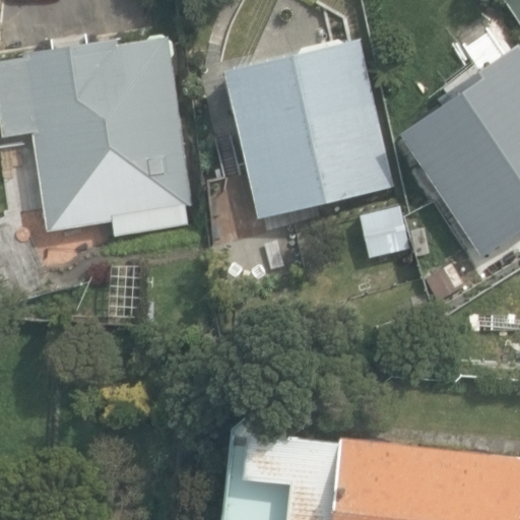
[(14,0),(17,28),(92,23),(90,0),(14,0)]
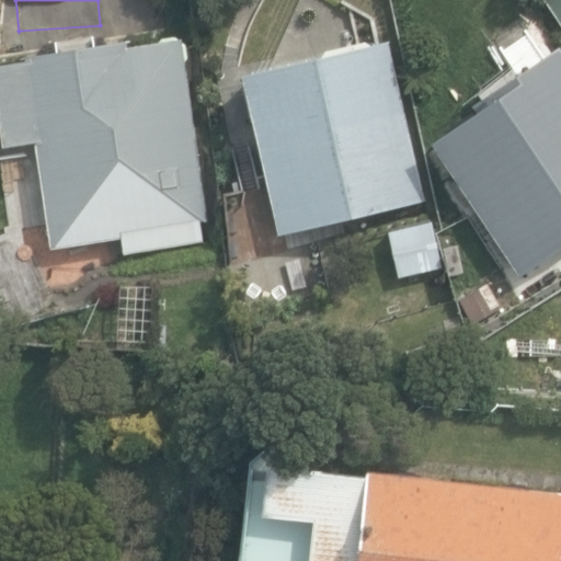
[(560,0),(550,0),(560,16),(560,0)]
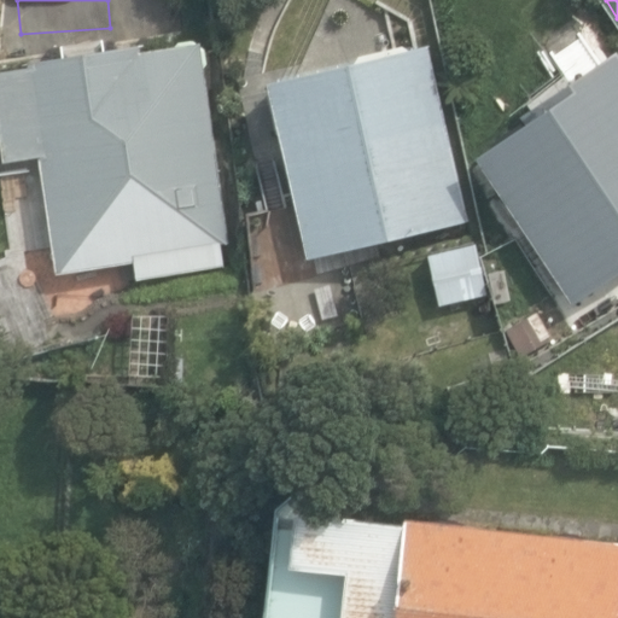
[(192,40),(0,73),(0,152),(3,164),(24,162),(27,184),(41,181),(54,273),(132,262),(135,285),(223,272),(221,251),(229,250),(202,46),(192,40)]
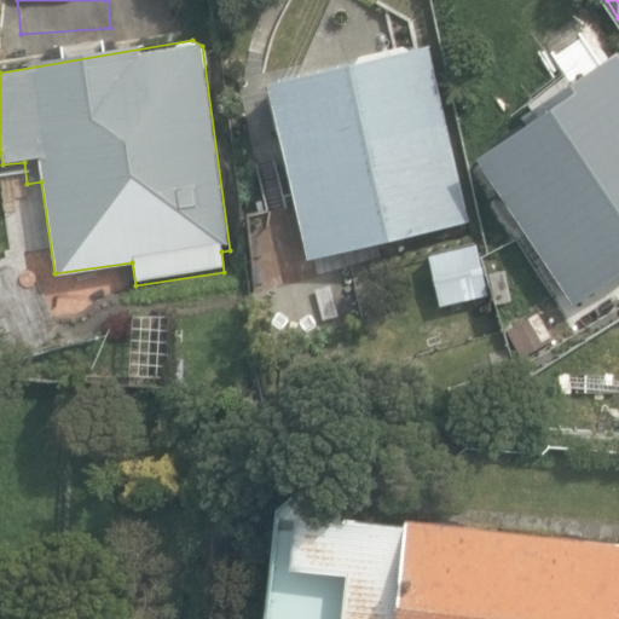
[(271,82),(312,258),(469,220),(429,46),(271,82)]
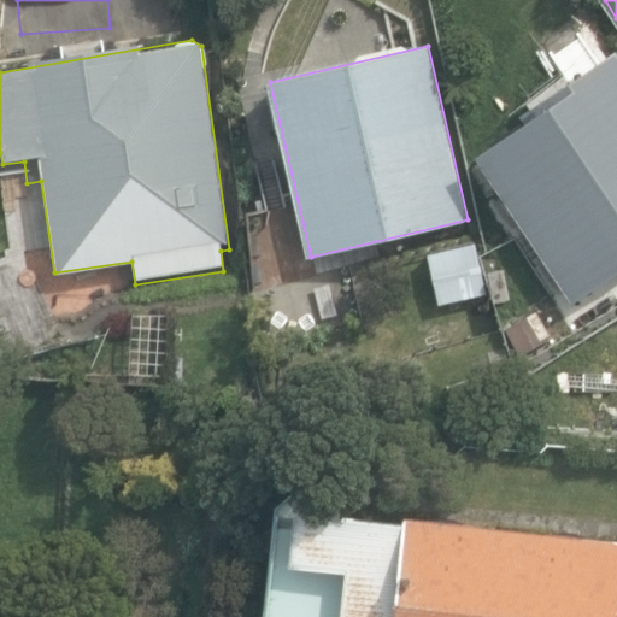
[(616,271),(616,57),(615,53),(544,101),(547,107),(476,154),(574,301),(616,271)]
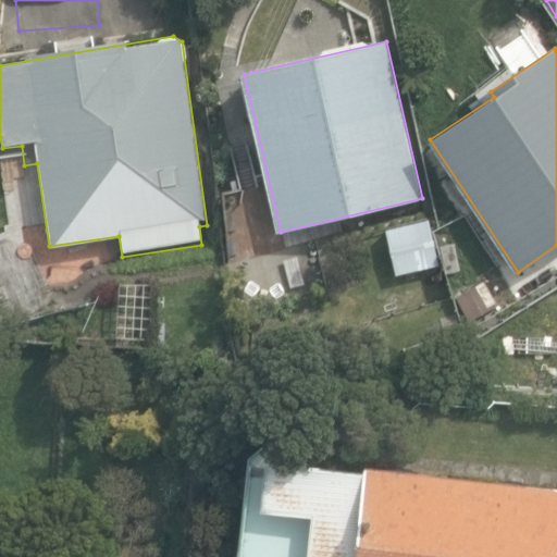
[(145,342),(147,285),(120,284),(116,341),(145,342)]
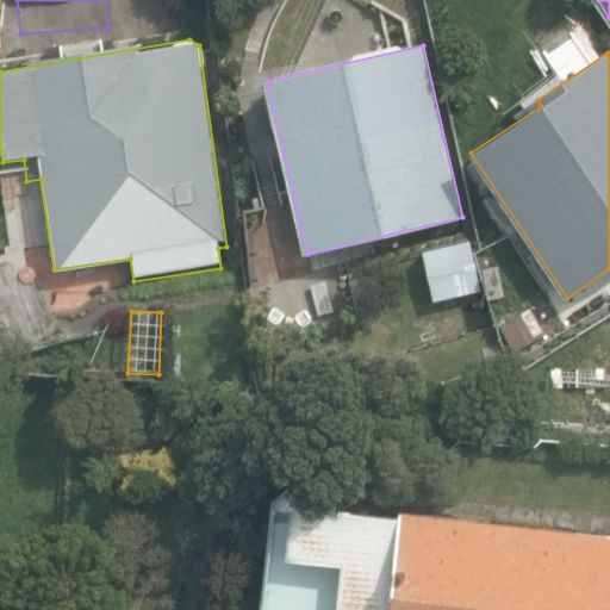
[(609,609),(609,530),(403,509),(402,518),(384,517),(386,503),(292,493),(273,502),(261,609),(609,609)]
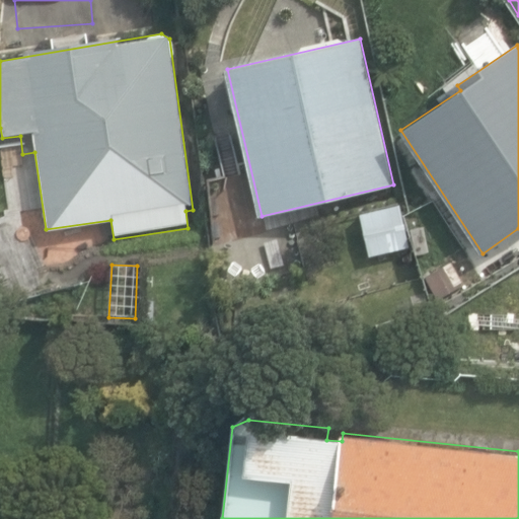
All buildings are outlined.
